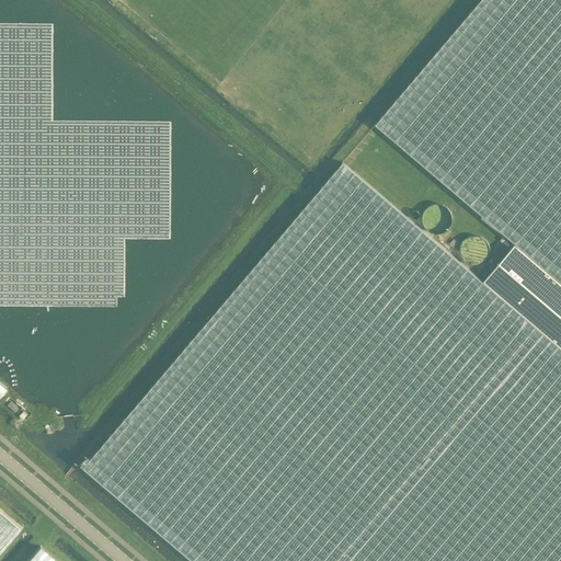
[(193,560),(560,560),(560,0),(481,0),(375,125),(515,243),(483,282),(343,162),(329,179),(83,468),(193,560)]
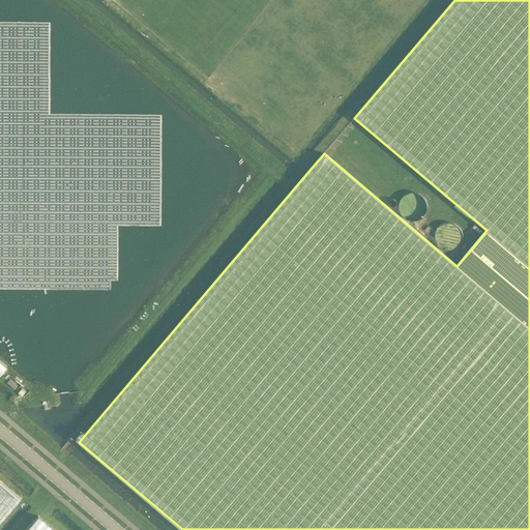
[(427,208),(427,206),(425,203),(423,200),(422,199),(419,197),(418,196),(415,195),(412,195),(408,196),(405,198),(404,199),(402,201),(401,203),(400,205),(400,208),(400,210),(401,213),(403,216),(404,217),(406,219),(408,221),(410,222),(413,222),(415,222),(418,221),(419,219),(422,217),(423,215),(425,213),(427,211),(427,208)]
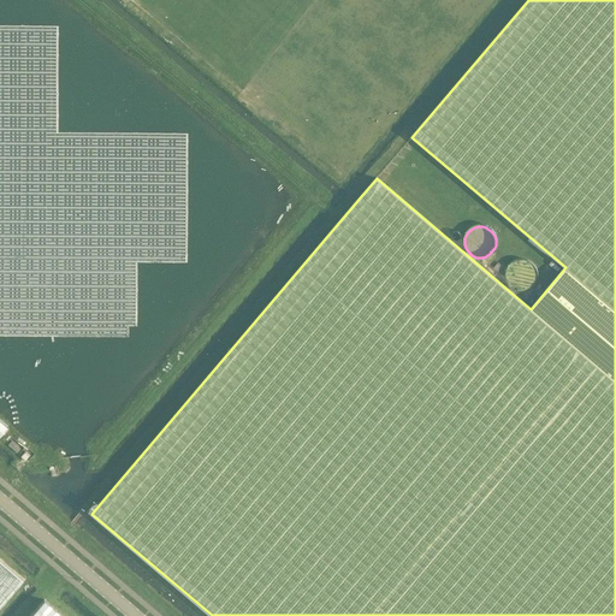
[(538,278),(538,277),(537,272),(535,268),(533,266),(531,264),(528,262),(525,261),(521,261),(517,262),(515,262),(513,265),(510,266),(508,270),(507,272),(505,276),(505,278),(507,282),(507,283),(508,285),(510,289),(511,290),(515,292),(521,294),(523,294),(527,292),(531,291),(533,289),(535,286),(537,284),(538,282),(538,278)]
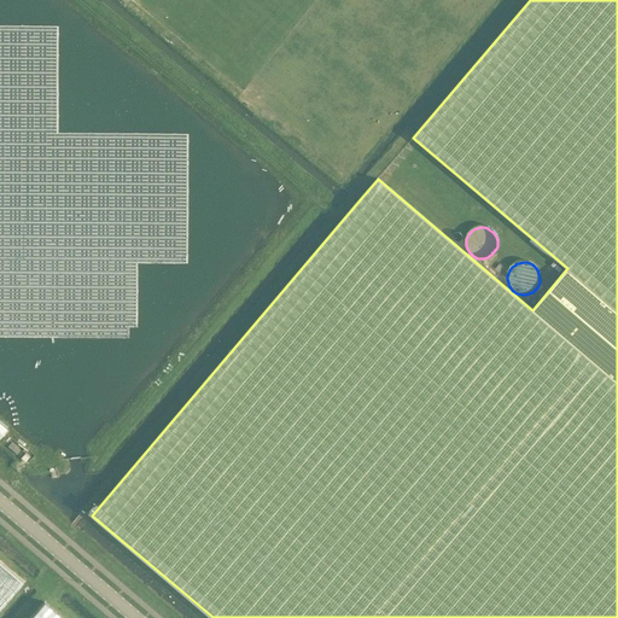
[(11,442),(7,447),(17,454),(21,450),(11,442)]
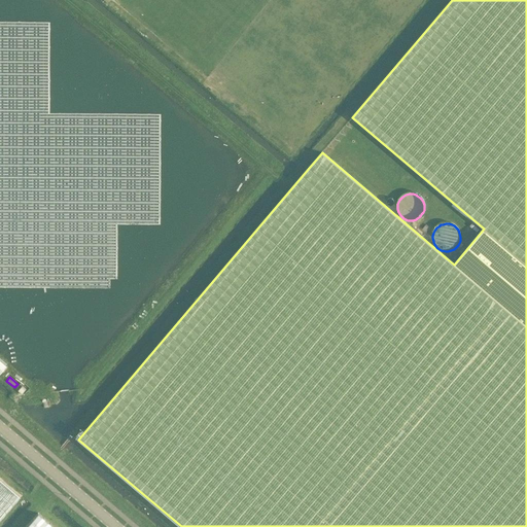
[(0,518),(19,496),(0,480),(0,518)]
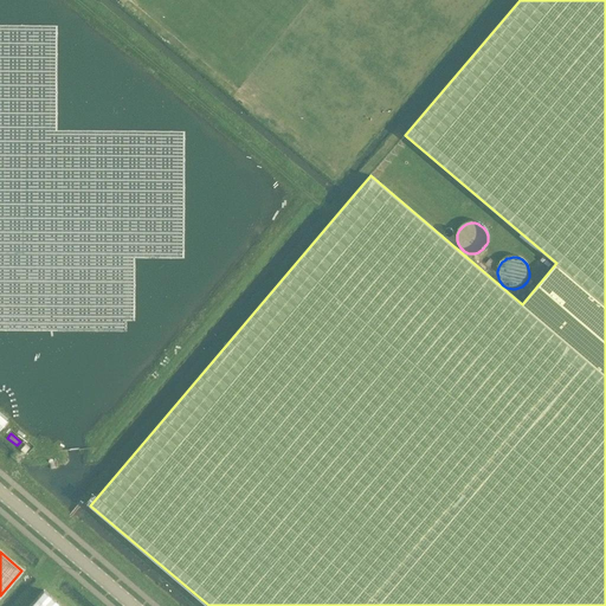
[(60,605),(43,591),(28,605),(60,605)]
